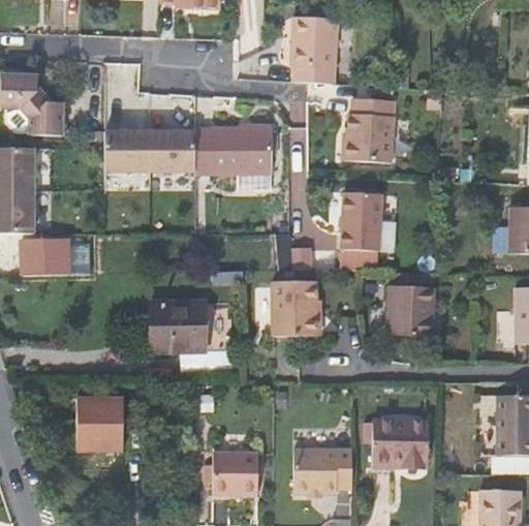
[(307,82),(335,84),(339,21),(293,19),(291,66),(296,66),(294,82),(307,82)]
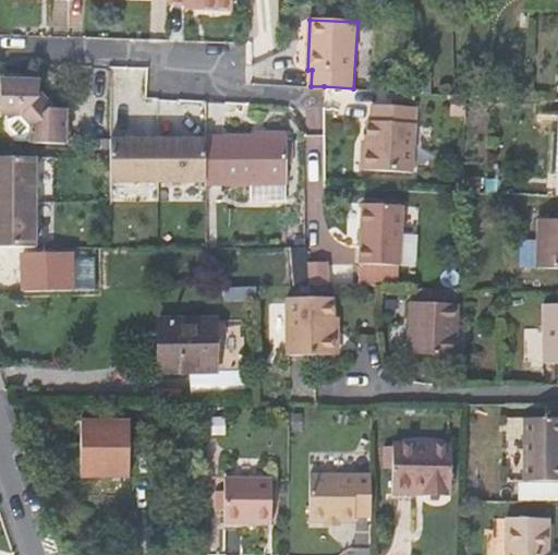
[(0,115),(8,115),(8,128),(17,139),(32,139),(32,142),(67,142),(67,107),(57,107),(49,107),(39,97),(39,88),(39,80),(1,80),(0,115)]
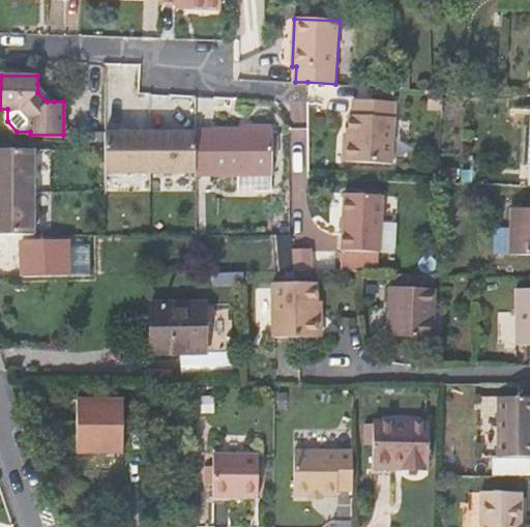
[(54,101),(37,84),(37,92),(47,101),(54,101)]
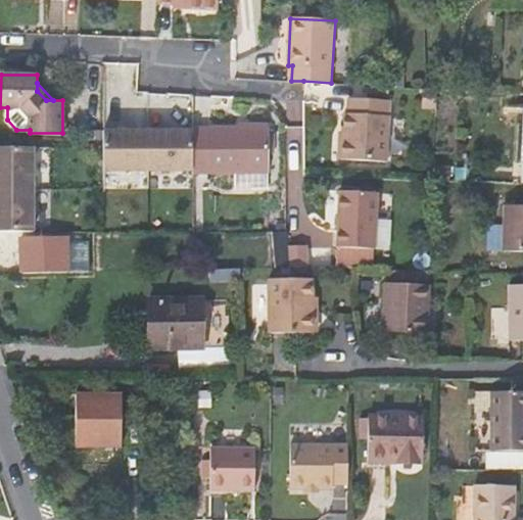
[(437,89),(423,88),(422,107),(436,108),(437,89)]
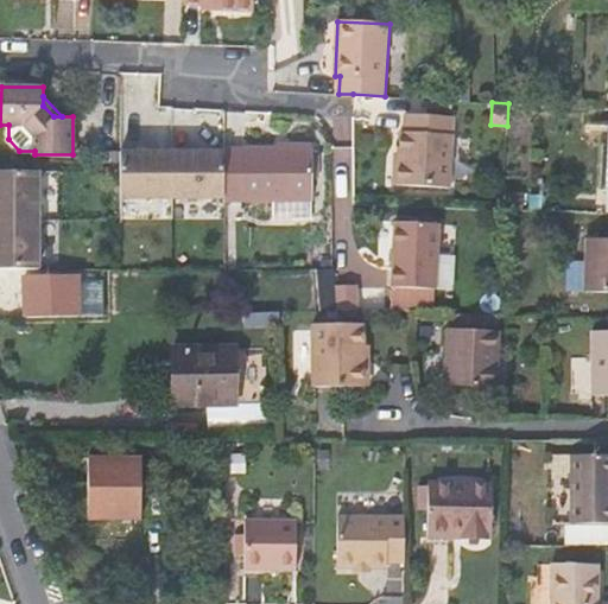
[(398,183),(450,185),(454,115),(407,113),(406,131),(399,131),(398,183)]
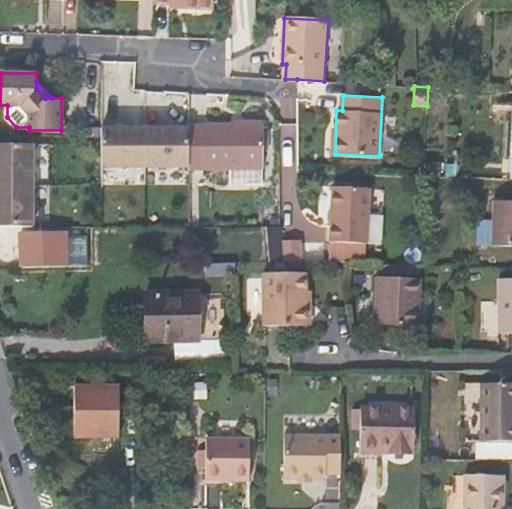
[(188,163),(188,166),(227,165),(227,180),(260,180),(259,165),(259,123),(232,123),(188,123),(188,126),(188,163)]
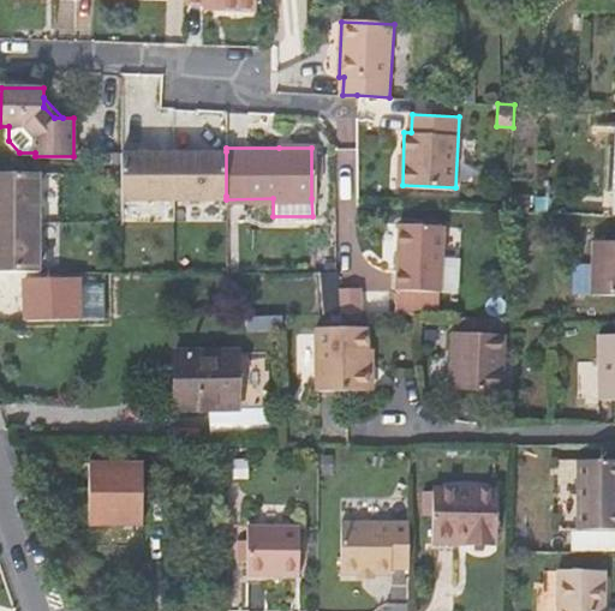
[(121,196),(226,196),(226,151),(121,151),(121,196)]
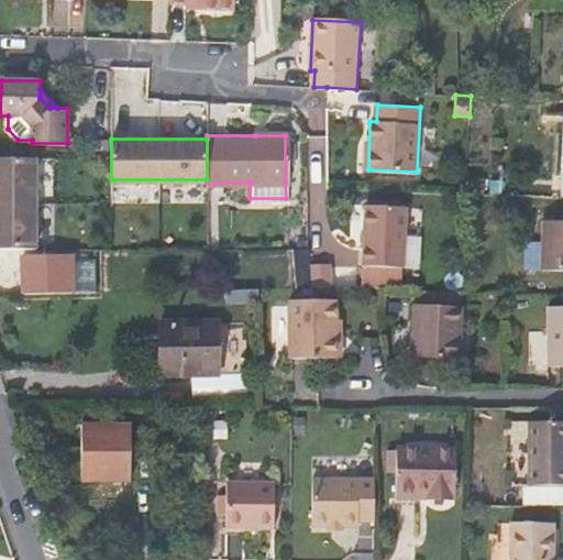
[(34,156),(0,156),(0,246),(35,246),(34,156)]
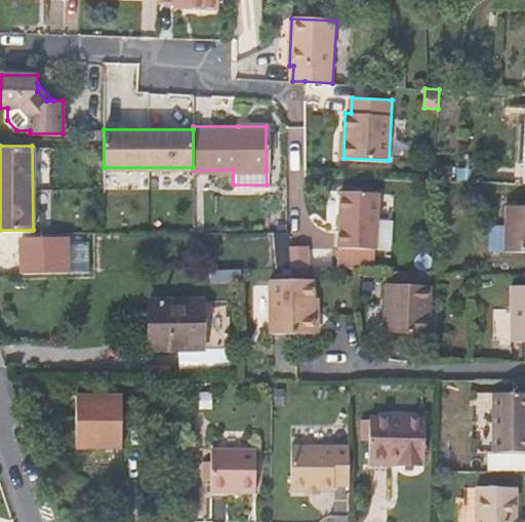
[(453,165),(438,165),(438,175),(453,176),(453,165)]
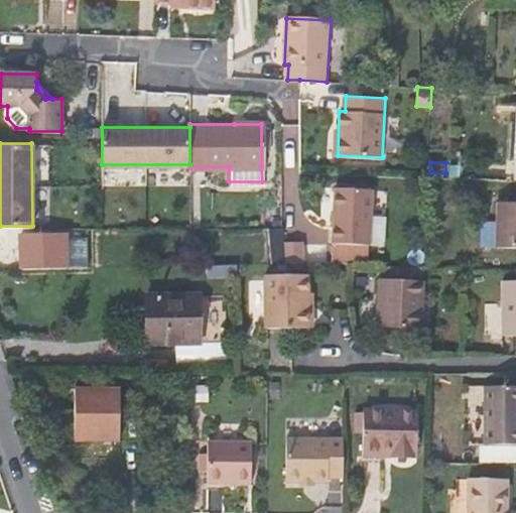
[(186,167),(148,165),(147,178),(186,179),(186,167)]
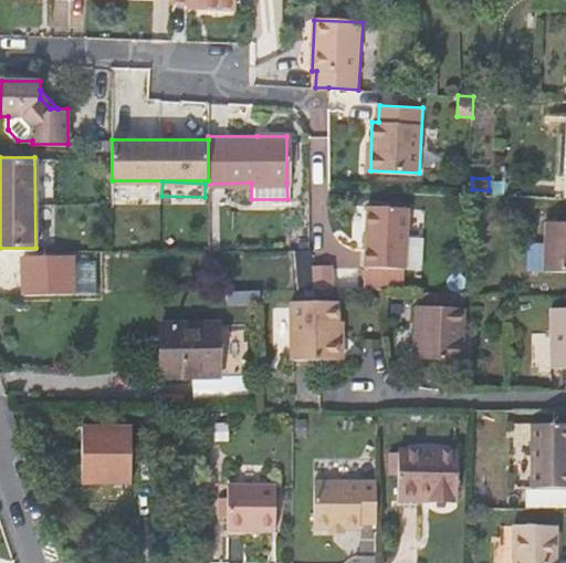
[(408,209),(365,209),(364,269),(406,269),(408,209)]
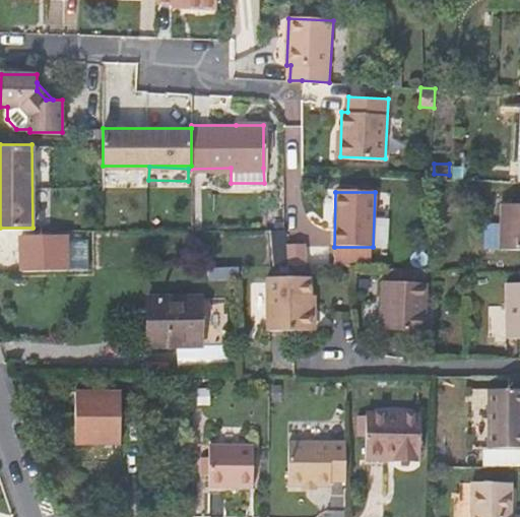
[(482,249),(499,250),(519,250),(519,203),(500,202),(500,224),(482,223),(482,249)]
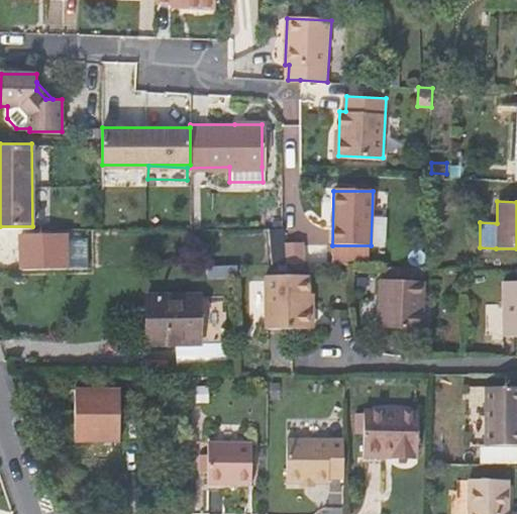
[(271,264),(287,263),(283,229),(268,230),(271,264)]
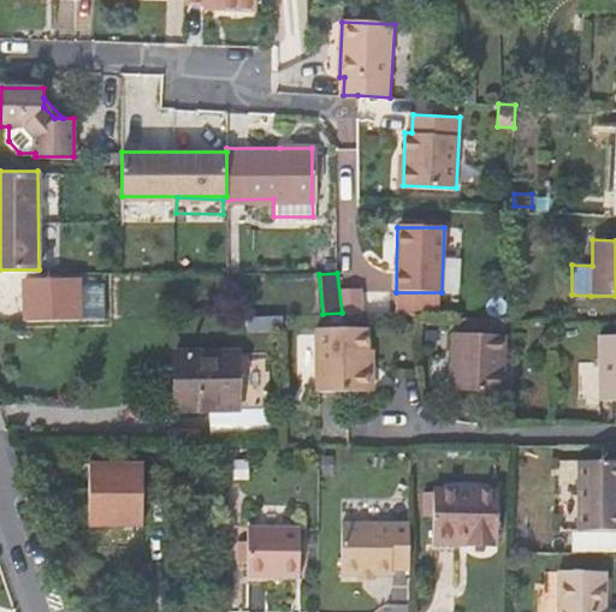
[(24,277),(24,316),(124,315),(124,306),(81,307),(80,279),(51,279),(49,277),(24,277)]
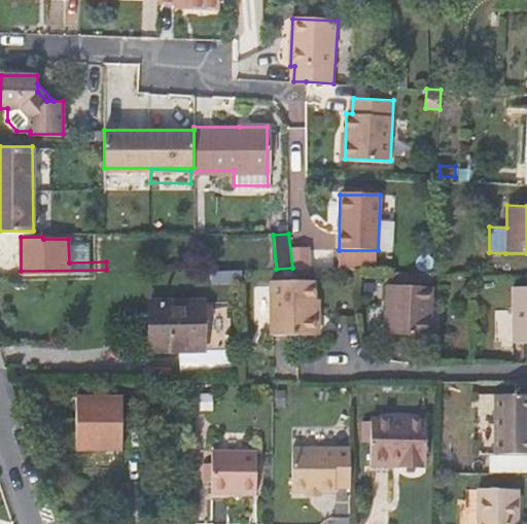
[(310,246),(291,247),(295,268),(312,268),(310,246)]
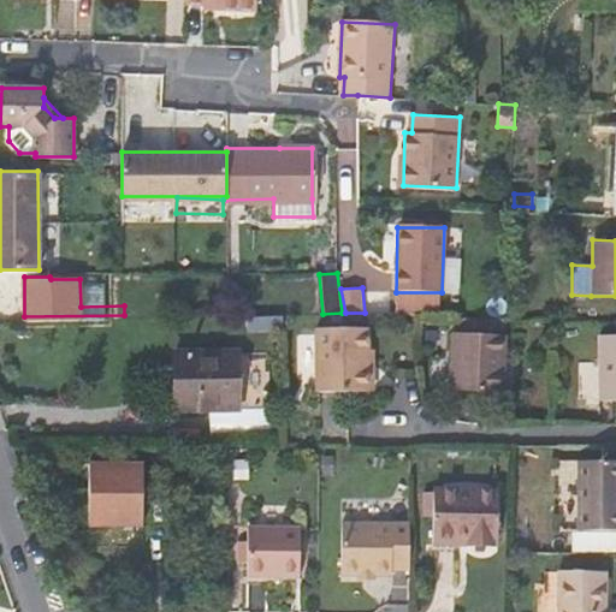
[(344,352),(343,327),(315,327),(314,391),(345,391),(344,352)]
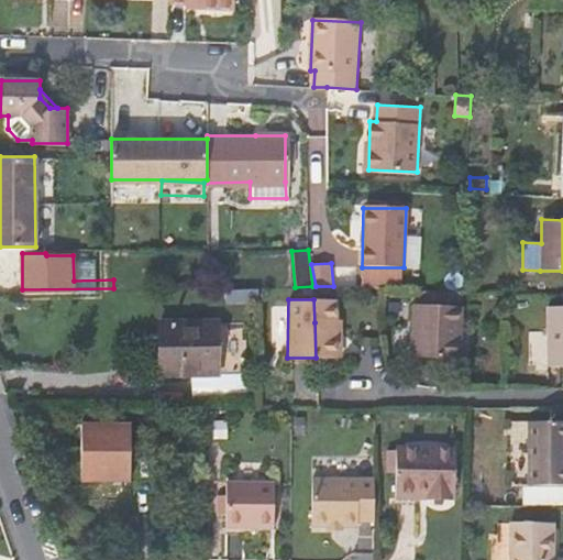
[(335,299),(313,299),(315,322),(316,358),(335,358),(335,299)]
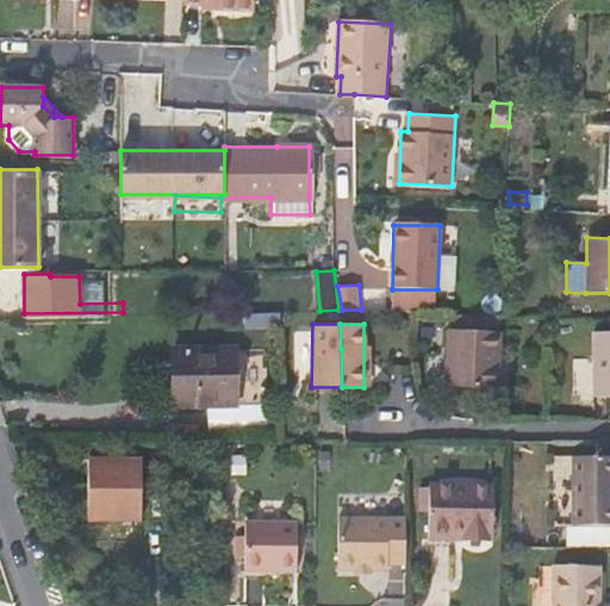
[(450,328),(450,383),(500,385),(502,329),(450,328)]
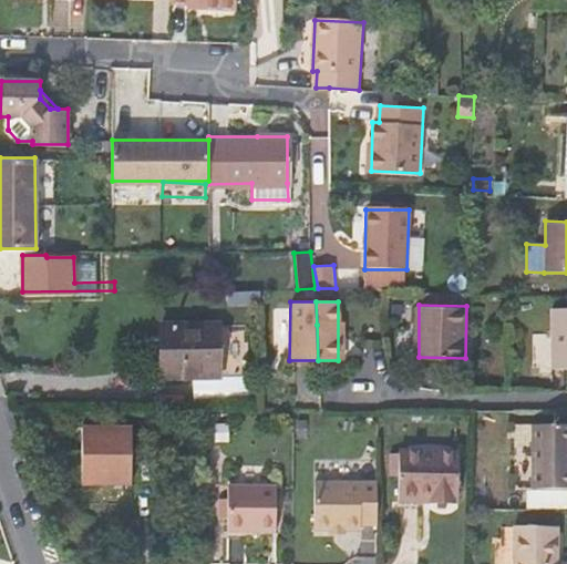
[(566,308),(554,308),(553,368),(566,368),(566,308)]
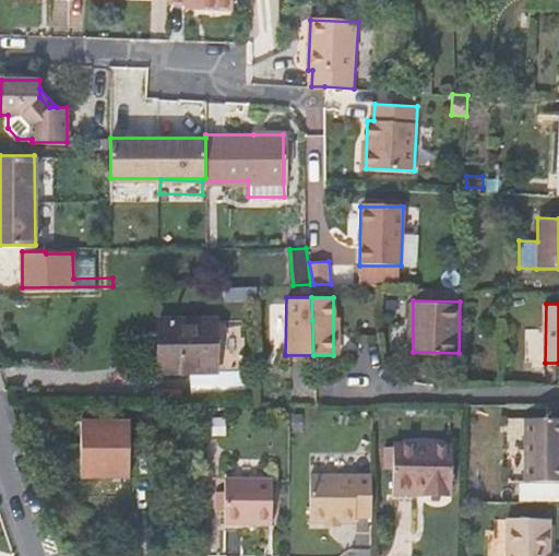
[(158,317),(158,332),(159,369),(215,370),(215,317),(158,317)]
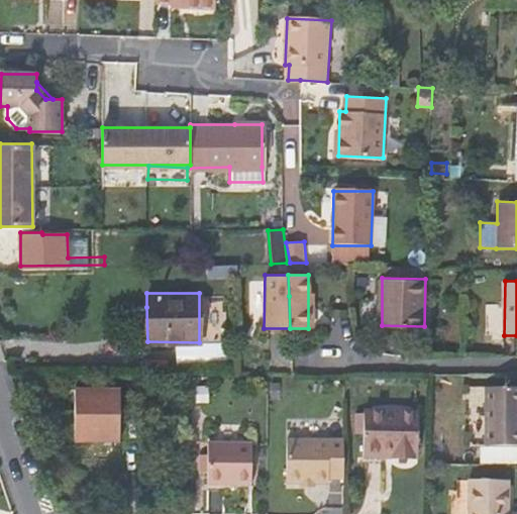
[(118,387),(73,387),(73,438),(118,438),(118,387)]
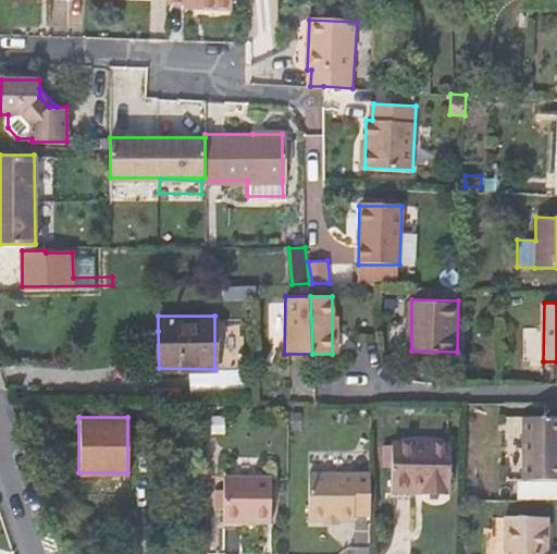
[(529,482),(556,482),(556,419),(530,420),(529,482)]
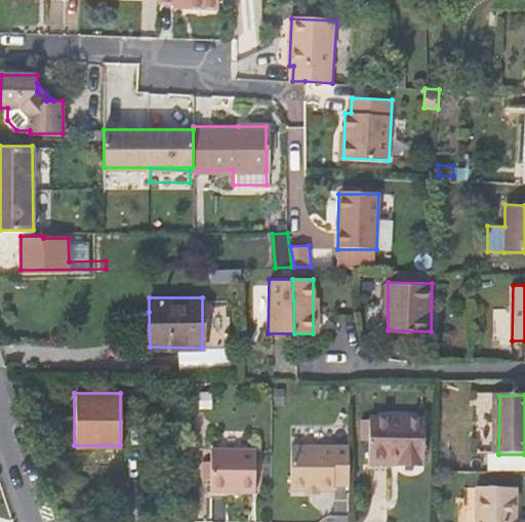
[(370,417),(369,465),(393,466),(393,458),(425,459),(426,418),(370,417)]
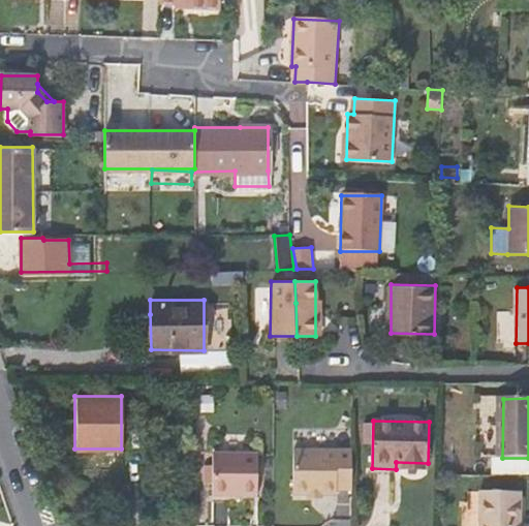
[(351,487),(351,441),(293,441),(293,491),(336,491),(336,486),(351,487)]
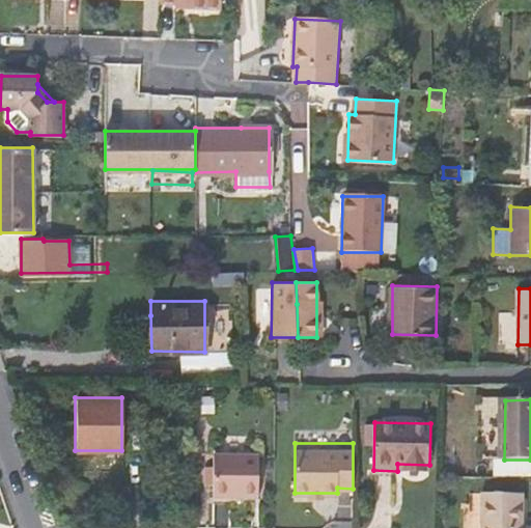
[(259,498),(259,453),(214,453),(214,464),(214,476),(214,497),(259,498)]
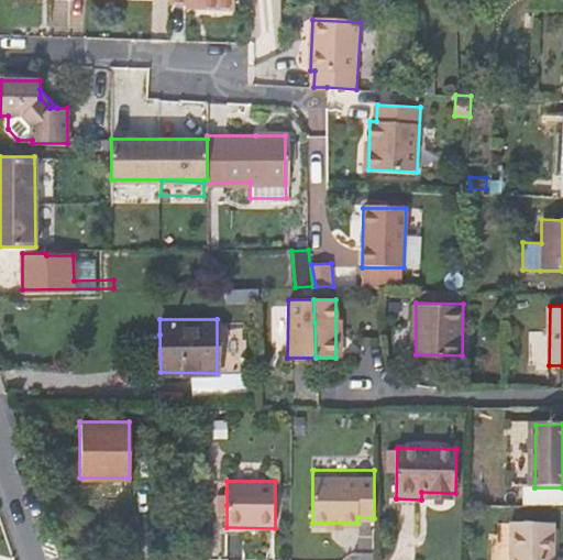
[(511,520),(510,559),(562,559),(562,553),(552,555),(552,520),(511,520)]
